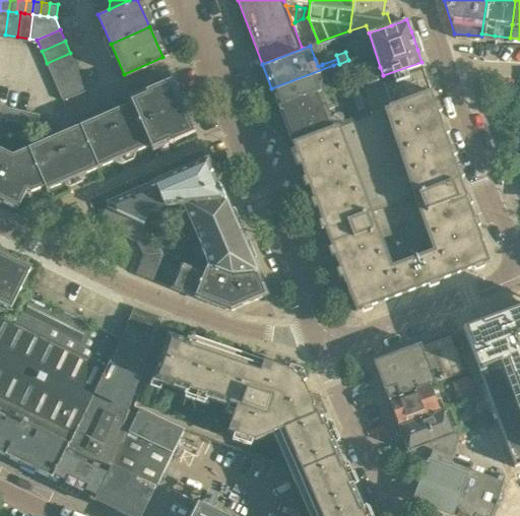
[(47,63),(52,74),(75,64),(70,53),(47,63)]
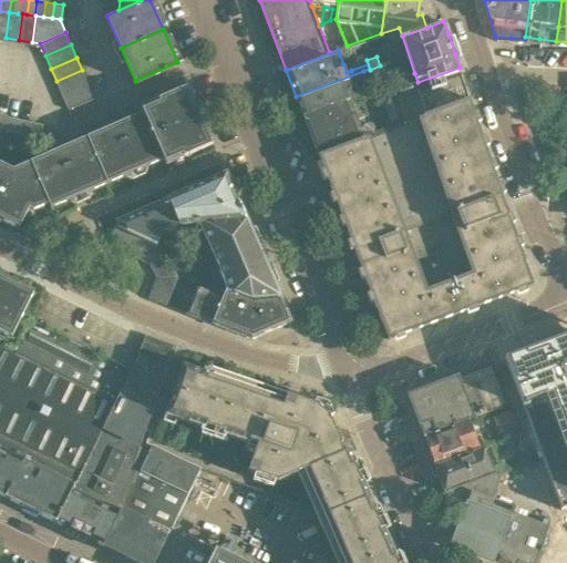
[(63,93),(88,83),(82,70),(57,81),(63,93)]
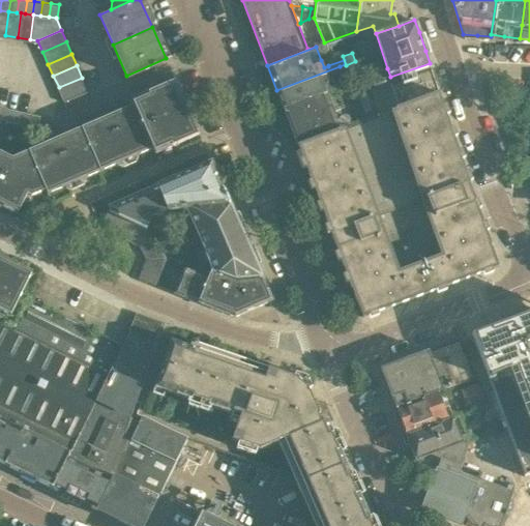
[(283,106),(326,90),(323,83),(328,81),(343,76),(340,66),(276,90),(283,106)]
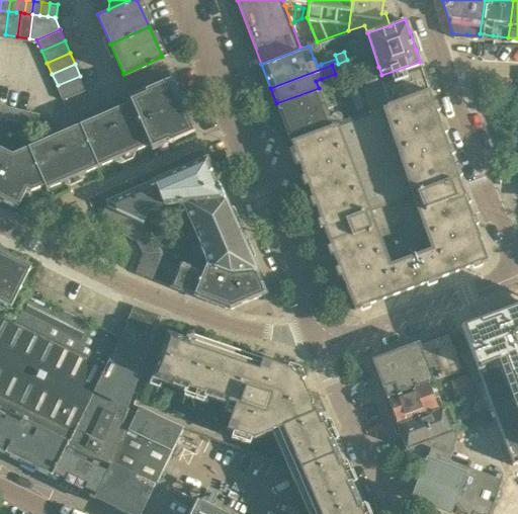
[(358,114),(358,115),(427,90),(428,90),(420,65),(382,78),(381,75),(378,67),(358,73),(371,109),(370,109),(369,108),(358,113),(358,114)]
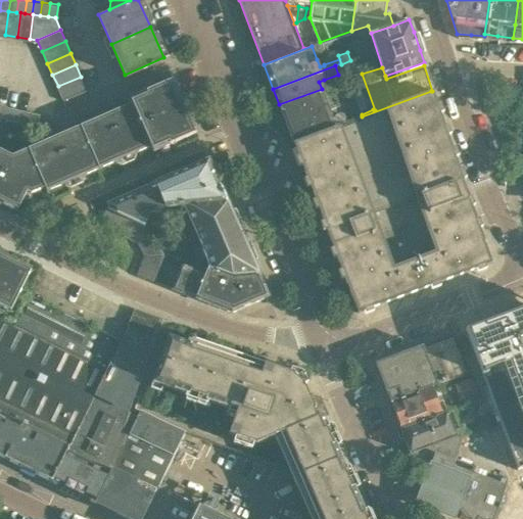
[(128,95),(130,99),(139,122),(183,102),(171,76),(128,95)]
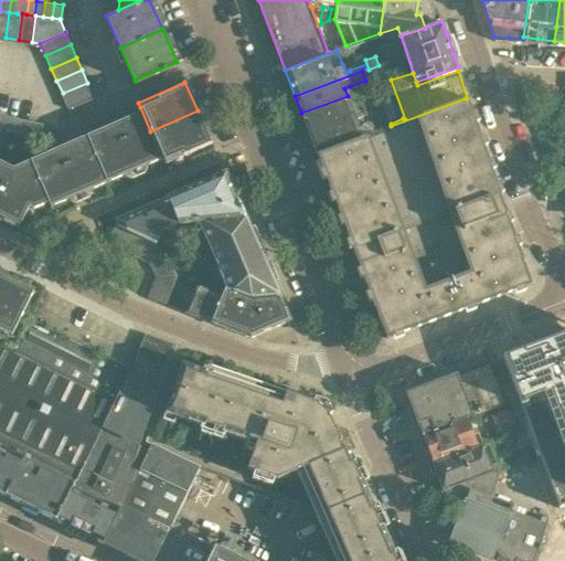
[(87,83),(63,93),(68,106),(93,95),(87,83)]
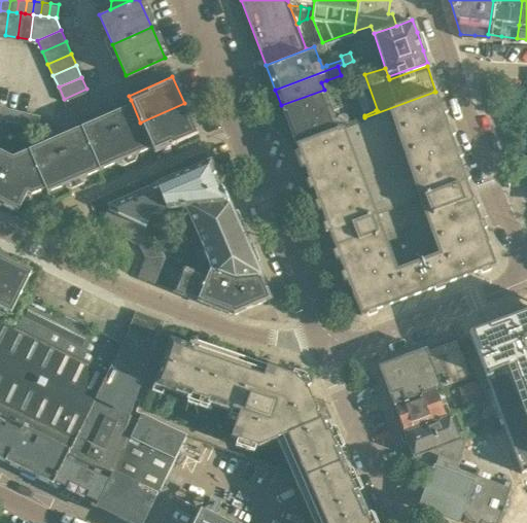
[(295,143),(364,117),(364,116),(342,124),(345,121),(346,120),(347,118),(347,115),(345,112),(343,111),(340,112),(338,113),(336,116),(335,116),(332,108),(342,104),(335,85),(327,89),(324,90),(281,105),(295,143)]
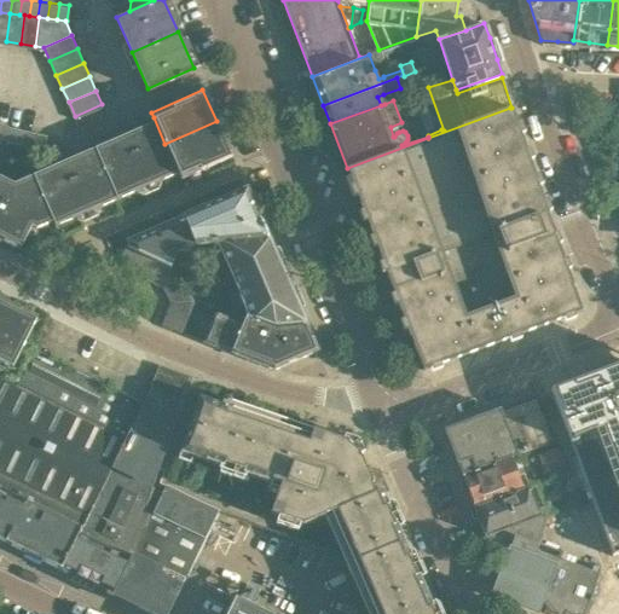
[(422,368),(580,308),(571,283),(572,283),(562,258),(563,256),(554,231),(547,210),(548,210),(537,185),(538,185),(528,158),(530,158),(520,133),(510,108),(428,138),(347,168),(422,368)]
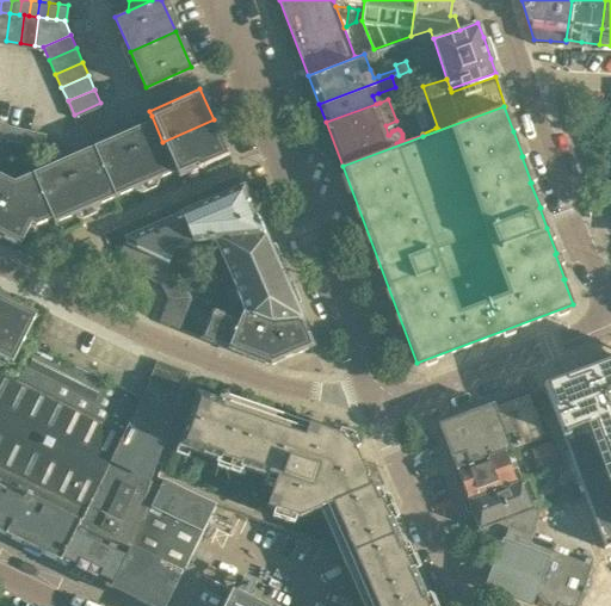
[(152,116),(121,129),(143,180),(174,167),(162,142),(152,116)]
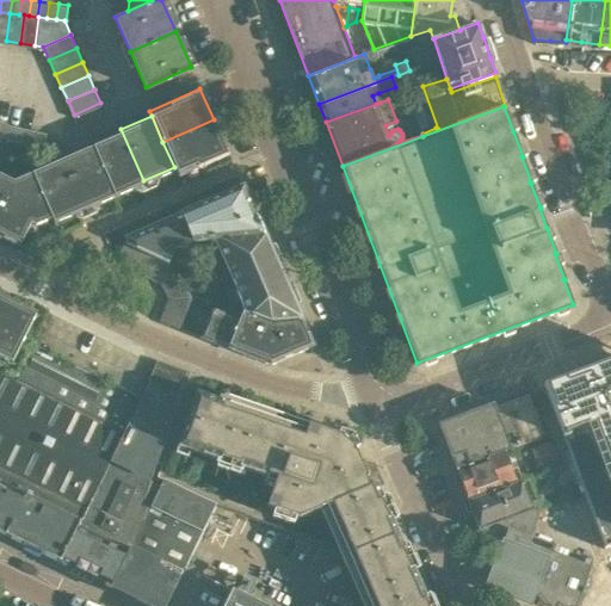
[(7,122),(0,118),(0,127),(1,129),(1,133),(4,134),(4,137),(11,138),(14,123),(7,122)]
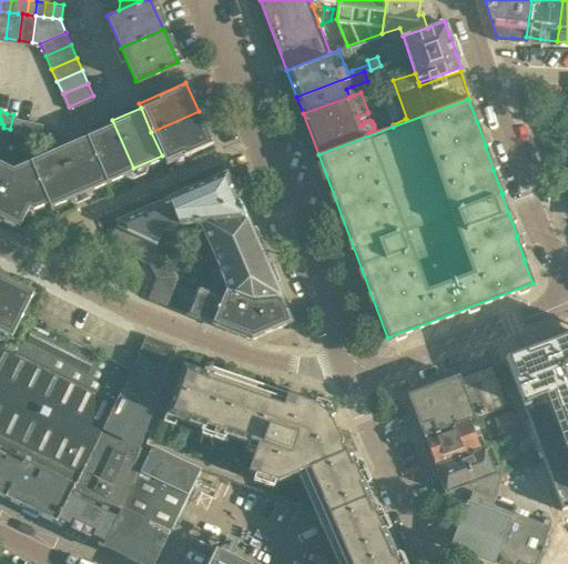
[(211,140),(199,111),(151,132),(162,155),(164,160),(211,140)]
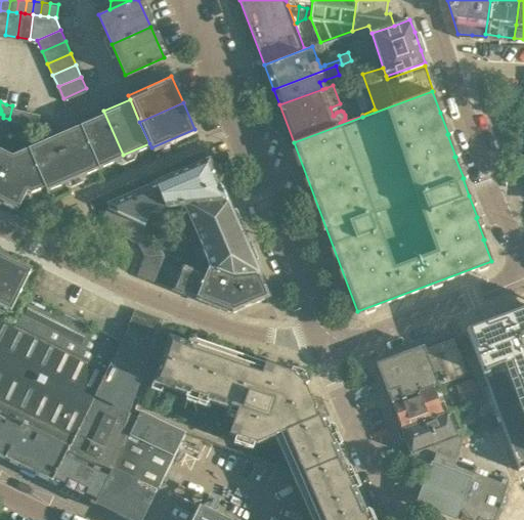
[(15,120),(18,106),(12,105),(9,119),(15,120)]
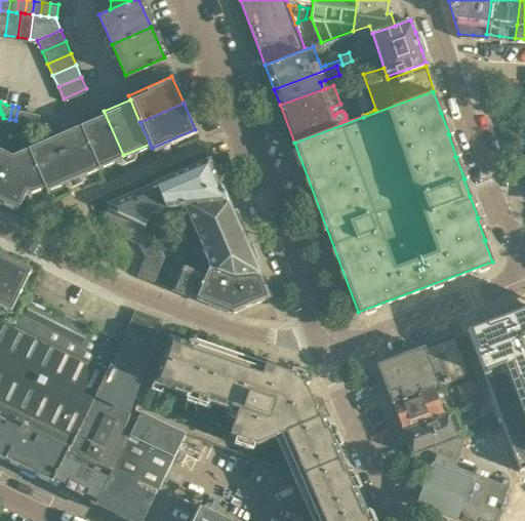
[(15,120),(23,121),(25,109),(18,107),(15,120)]
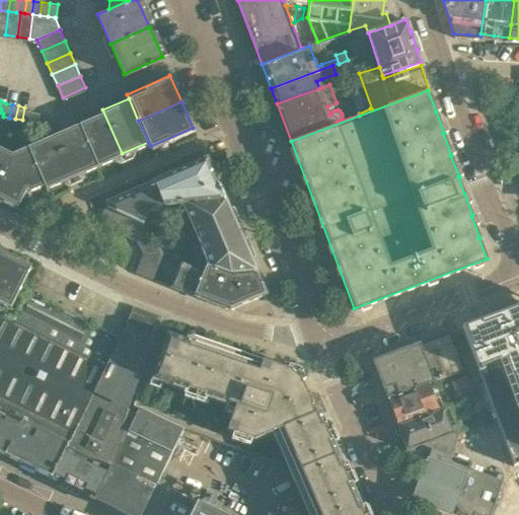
[(30,108),(24,107),(22,120),(28,121),(30,108)]
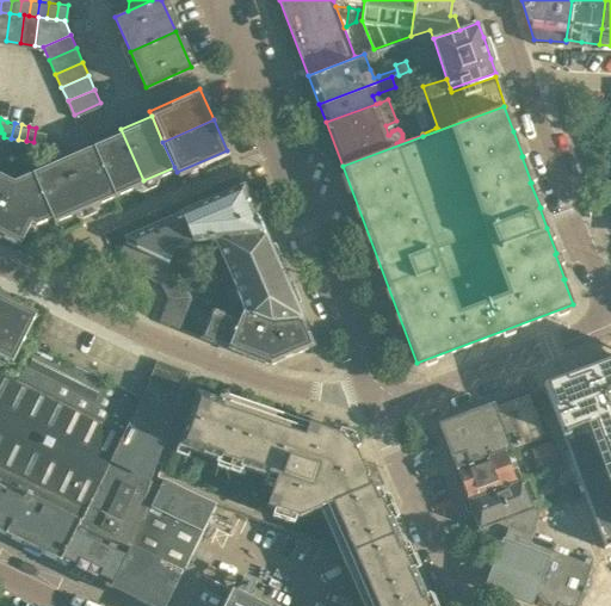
[(36,128),(34,142),(42,144),(44,129),(36,128)]
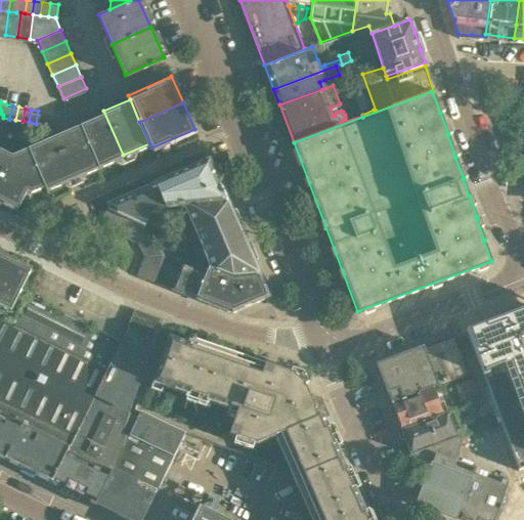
[(97,166),(123,155),(103,111),(79,122),(97,166)]
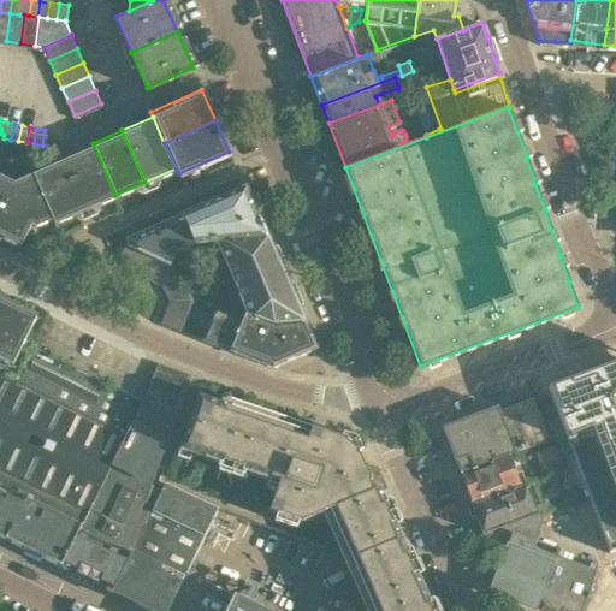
[(86,208),(114,195),(93,143),(63,156),(86,208)]
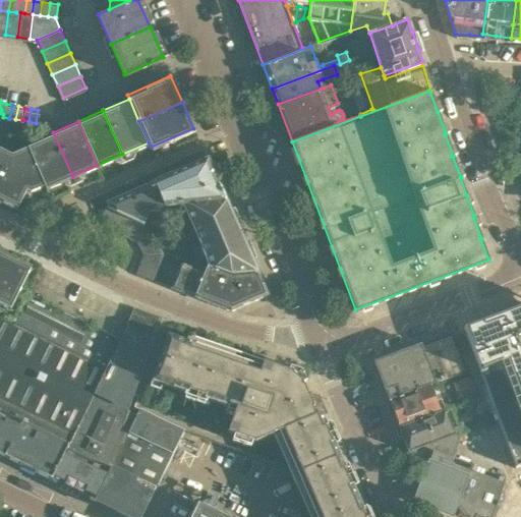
[(46,187),(72,176),(53,132),(13,150),(0,175),(0,197),(17,207),(26,187),(30,189),(44,183),(46,187)]
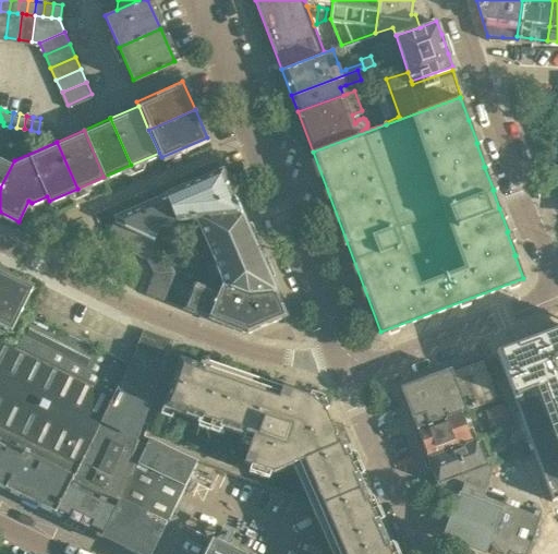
[(0,188),(14,160),(10,161),(0,156),(0,188)]
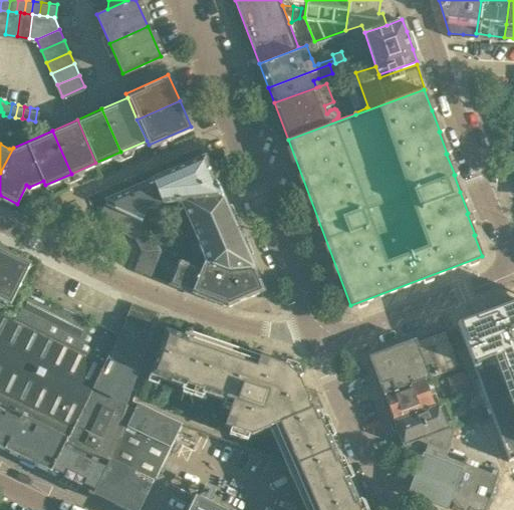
[(197,236),(205,260),(229,269),(253,266),(254,266),(248,253),(241,237),(238,230),(222,194),(215,179),(204,155),(197,158),(197,157),(153,176),(103,197),(105,201),(147,220),(152,211),(146,208),(146,207),(162,201),(162,202),(181,200),(197,236)]
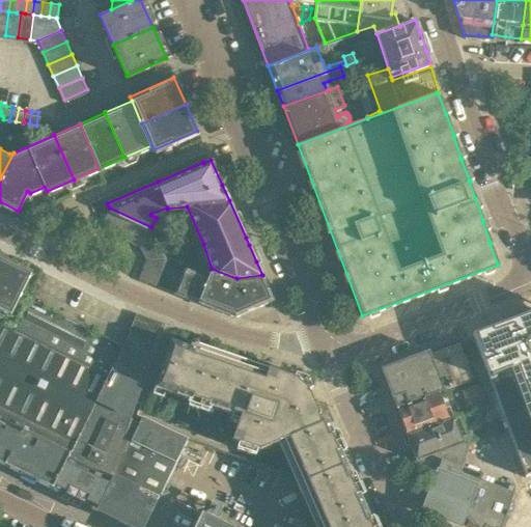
[(104,217),(112,221),(116,213),(107,209),(104,217)]
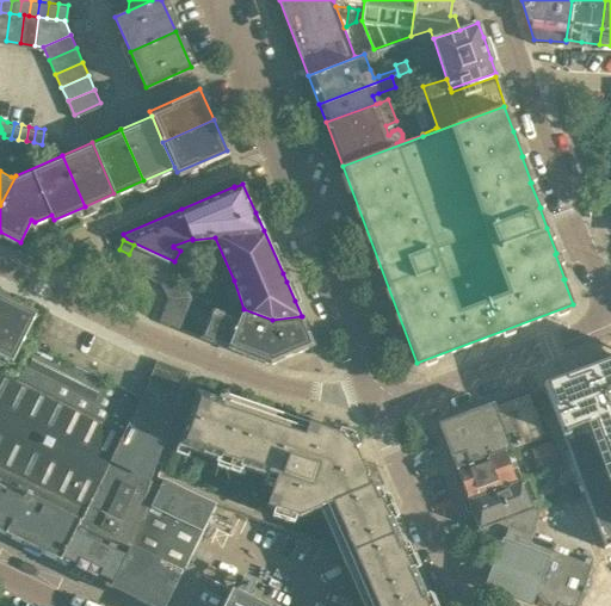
[(124,264),(131,267),(141,248),(134,245),(129,254),(124,264)]
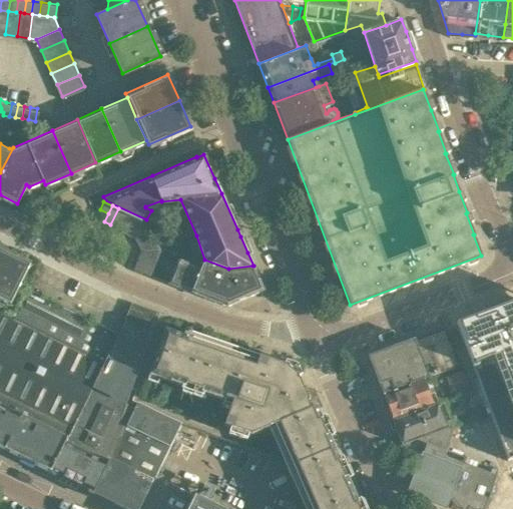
[(124,211),(118,208),(110,224),(116,227),(124,211)]
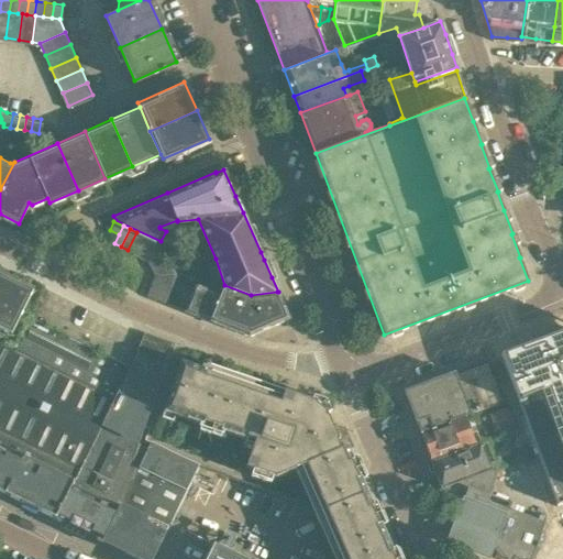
[(110,230),(107,237),(106,239),(114,243),(119,234),(110,230)]
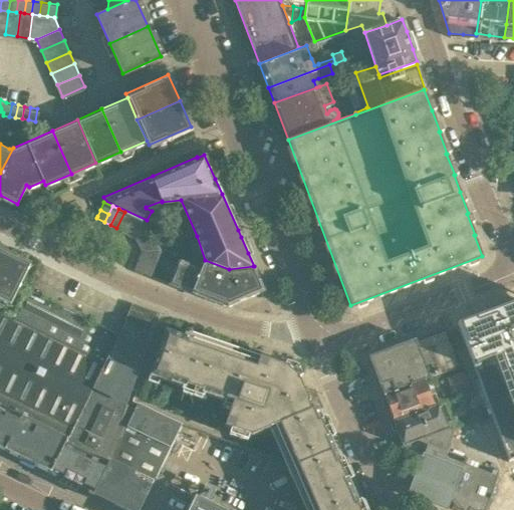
[(122,230),(131,214),(124,212),(116,228),(122,230)]
